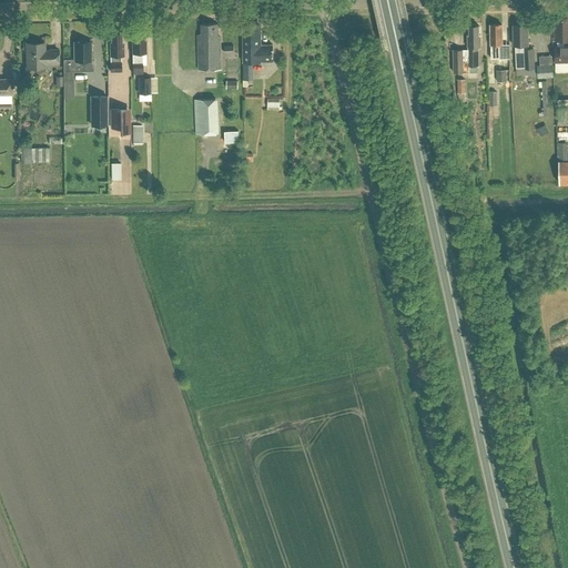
[(558,41),(558,47),(555,47),(556,62),(567,61),(567,46),(564,47),(564,40),(567,40),(567,30),(567,31),(567,18),(555,19),(556,29),(555,29),(555,41),(558,41)]
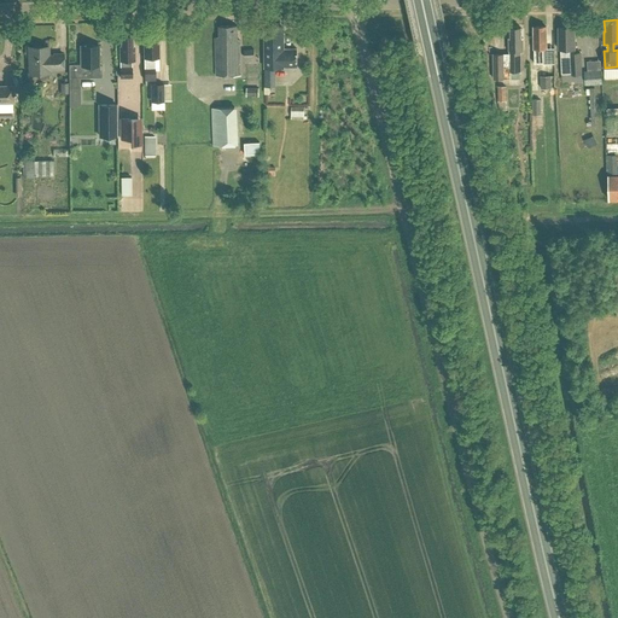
[(220,38),(215,38),(216,76),(240,75),(239,40),(237,40),(237,25),(219,25),(220,38)]
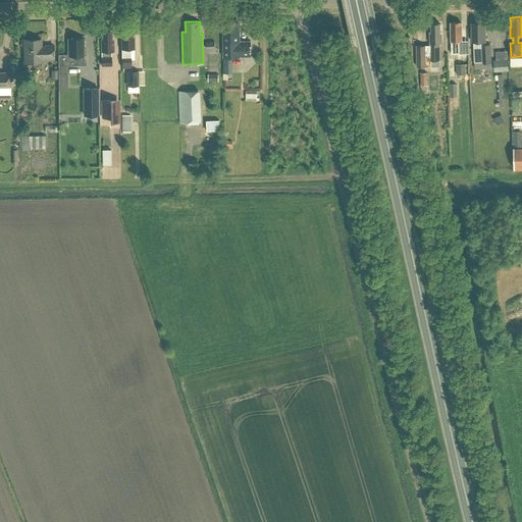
[(251,42),(240,42),(240,23),(237,23),(237,21),(223,21),(223,56),(251,56),(251,42)]
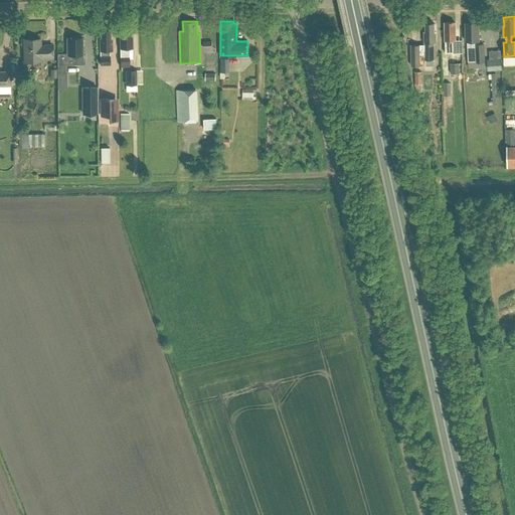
[(468,40),(469,44),(468,44),(469,61),(485,60),(484,44),(479,44),(479,42),(479,22),(477,22),(476,21),(473,21),(472,22),(465,23),(466,40),(468,40)]
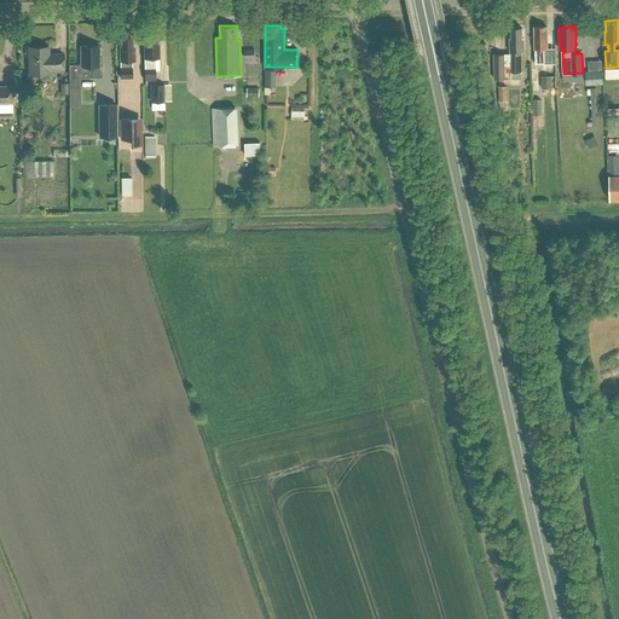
[(544,63),(544,48),(550,48),(549,40),(547,40),(547,27),(534,27),(536,64),(544,63)]
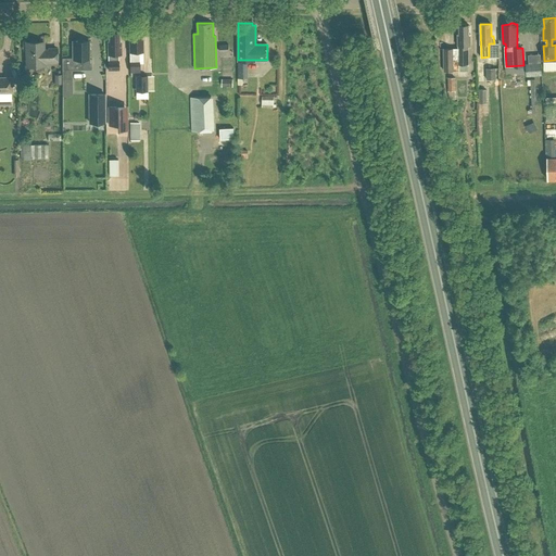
[(459,34),(458,34),(458,46),(458,48),(444,48),(444,71),(459,71),(458,64),(468,64),(468,46),(470,46),(470,37),(469,37),(469,25),(459,25),(459,34)]
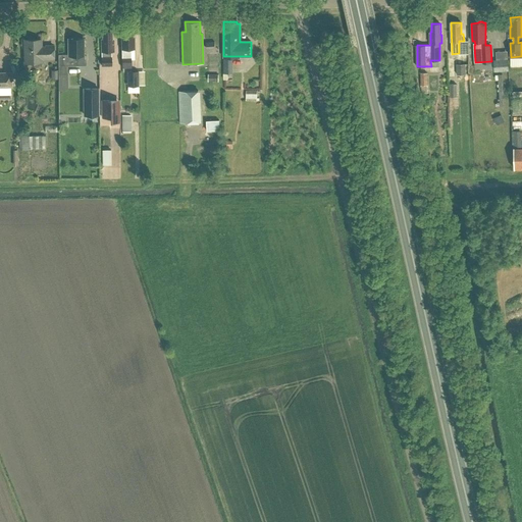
[(131,49),(134,49),(134,40),(133,40),(132,28),(129,28),(129,27),(124,27),(124,29),(122,29),(122,36),(121,36),(122,67),(131,67),(131,49)]
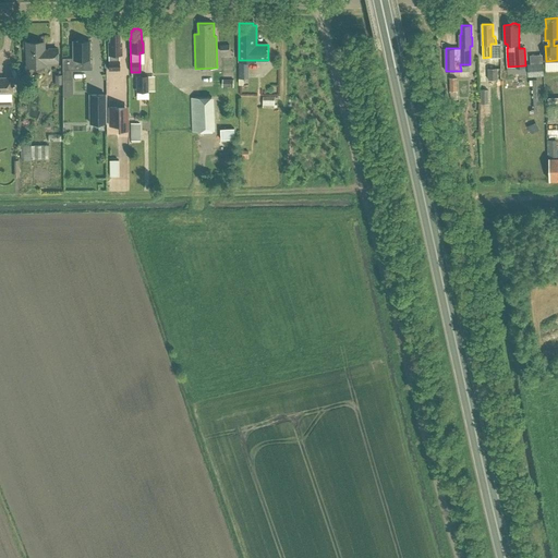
[(108,70),(119,70),(119,55),(121,55),(121,46),(119,46),(119,33),(117,33),(117,32),(111,32),(111,33),(109,33),(109,41),(108,41),(108,55),(108,70)]
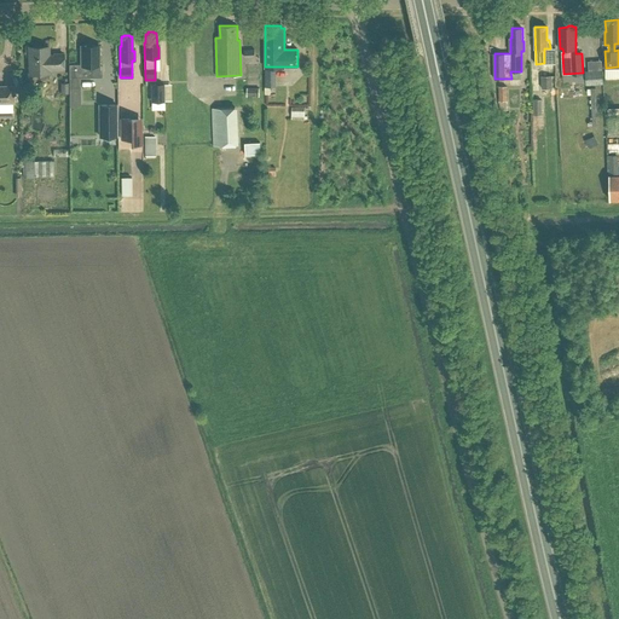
[(100,77),(102,76),(102,65),(98,67),(98,45),(81,46),(81,64),(69,64),(69,84),(69,87),(79,87),(79,77),(100,77)]
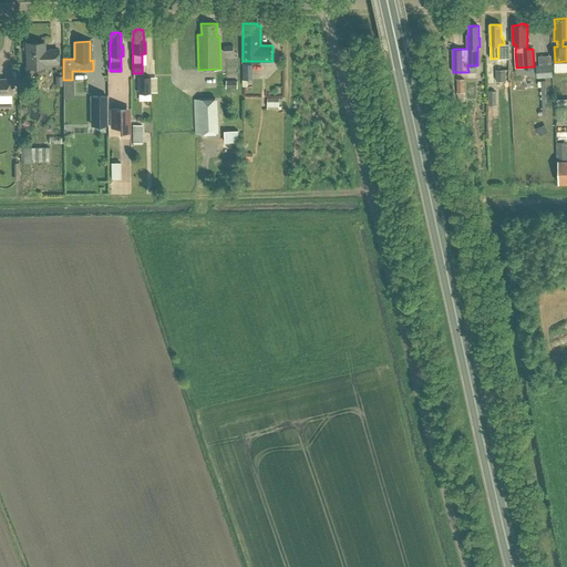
[(44,42),(27,43),(27,68),(44,68),(44,64),(58,64),(58,50),(50,50),(50,52),(44,52),(44,42)]
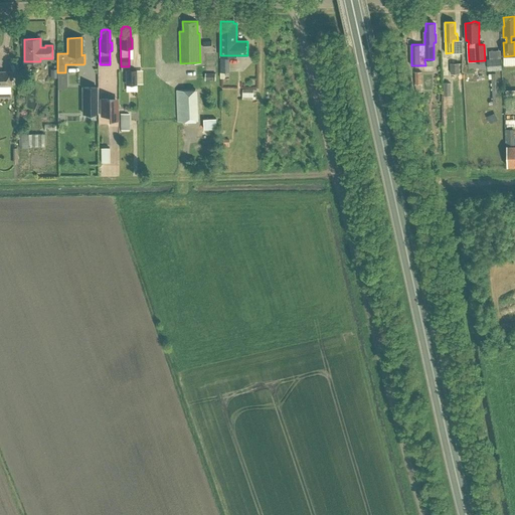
[(487,60),(487,70),(502,69),(501,59),(487,60)]
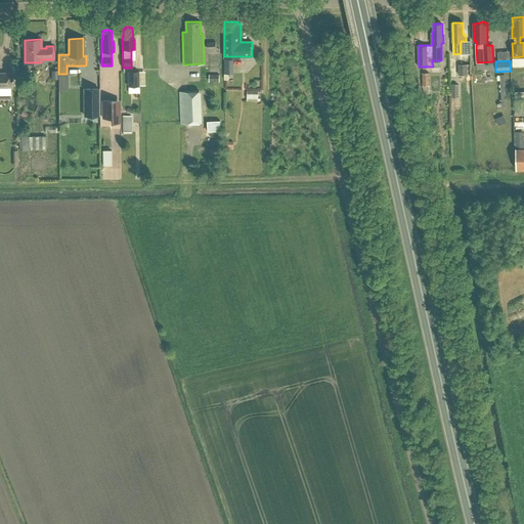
[(459,64),(459,76),(468,75),(468,64),(459,64)]
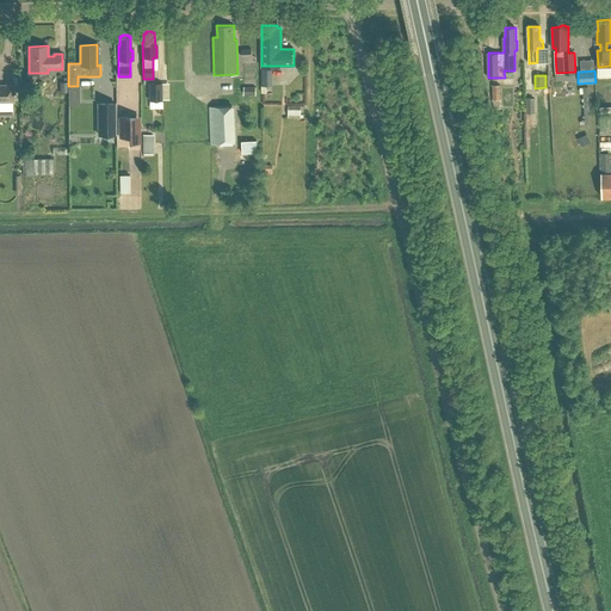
[(148,82),(148,100),(162,100),(161,82),(148,82)]
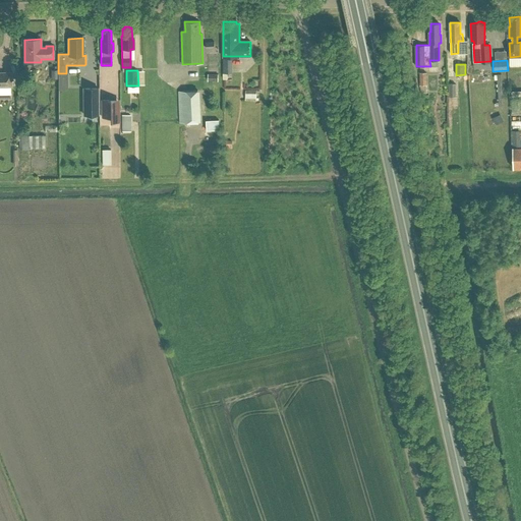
[(0,87),(11,87),(11,72),(0,72),(0,87)]
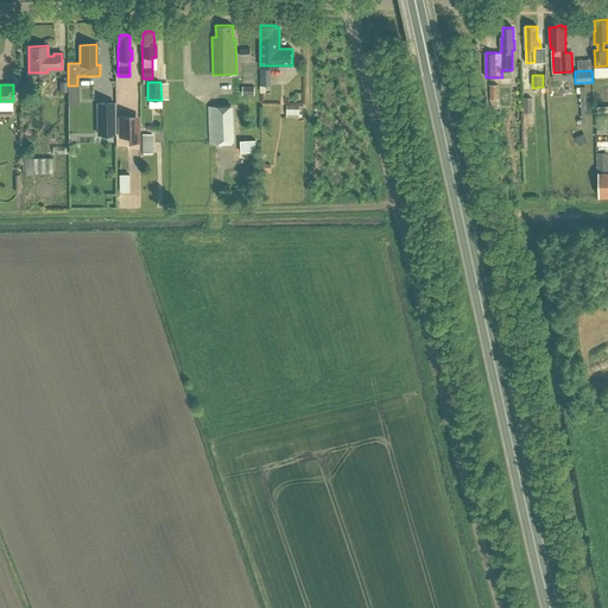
[(114,102),(97,102),(97,134),(114,134),(114,102)]
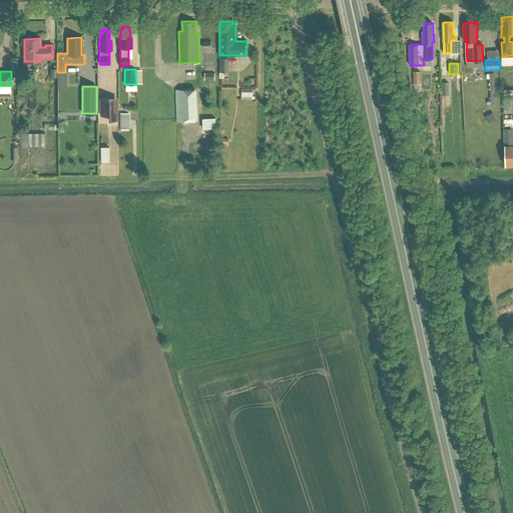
[(241,89),(241,98),(252,98),(252,89),(241,89)]
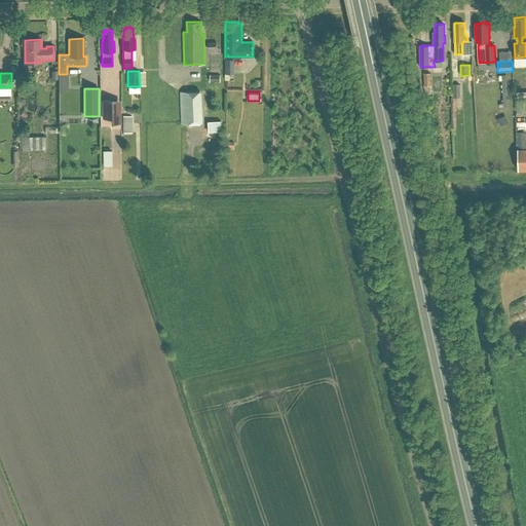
[(182,124),(200,123),(199,92),(181,94),(182,124)]
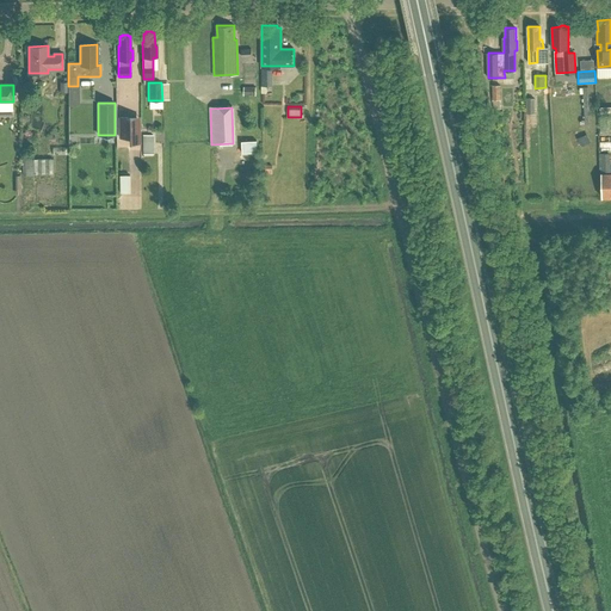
[(140,142),(140,116),(117,117),(118,137),(128,137),(128,143),(140,142)]
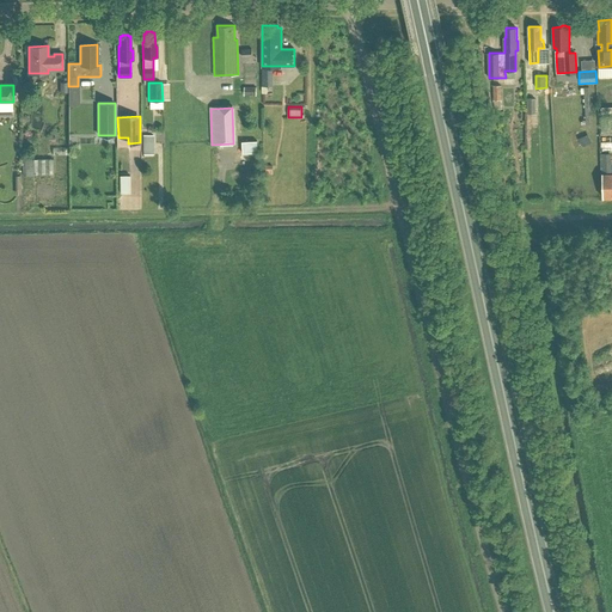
[(154,155),(153,136),(146,136),(146,148),(144,150),(144,155),(154,155)]
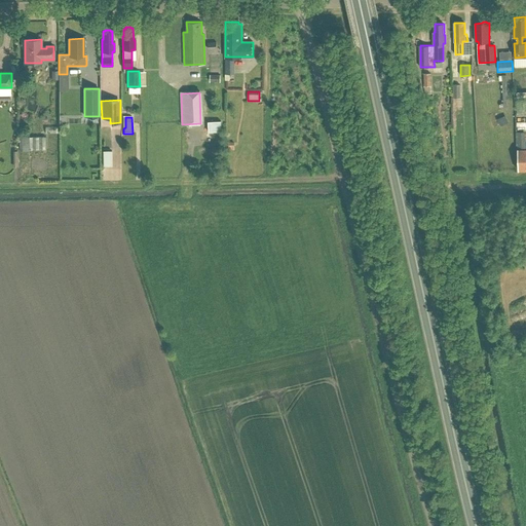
[(211,120),(212,130),(224,130),(223,120),(211,120)]
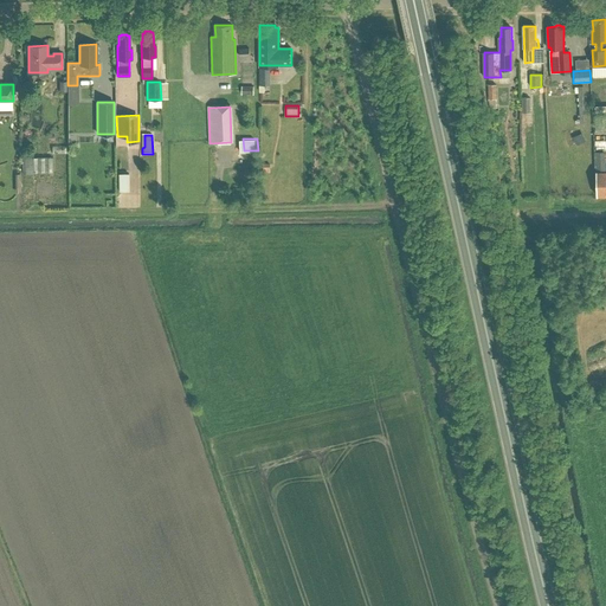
[(53,172),(53,156),(26,156),(26,172),(53,172)]
